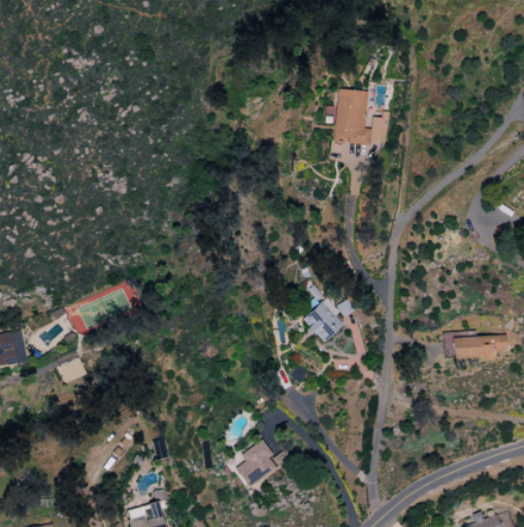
[(334,141),(387,144),(389,111),(383,110),(382,117),(372,117),(372,128),(365,128),(367,91),(337,89),(334,141)]
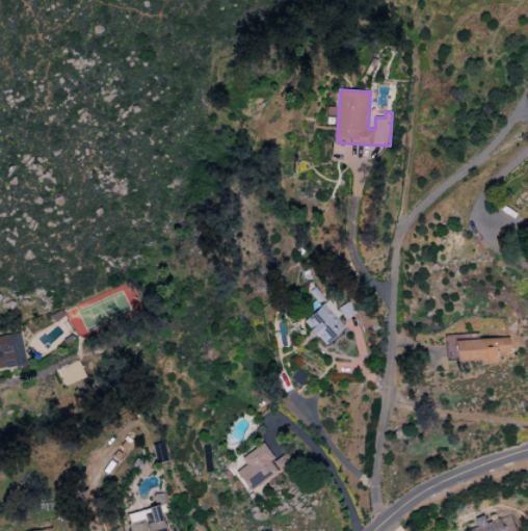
[(346,318),(358,313),(351,301),(340,307),(346,318)]
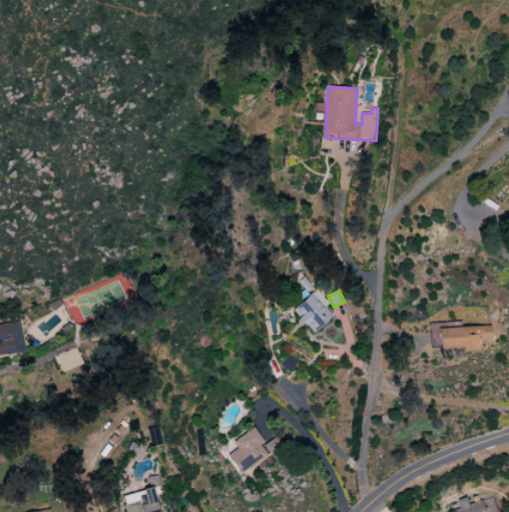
[(294,311),(315,333),(335,314),(314,292),(294,311)]
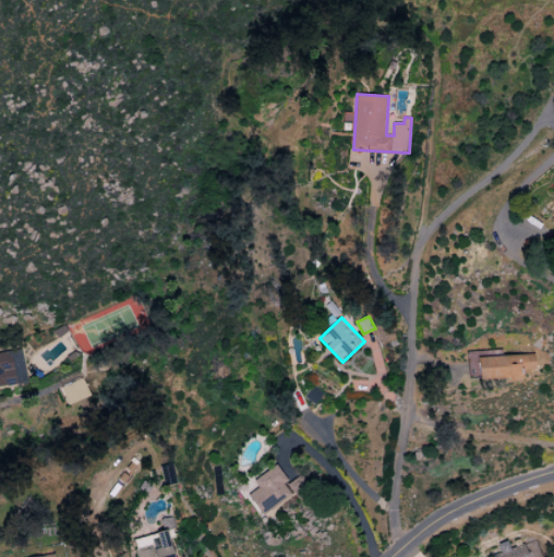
[(0,352),(0,386),(28,382),(23,349),(0,352)]
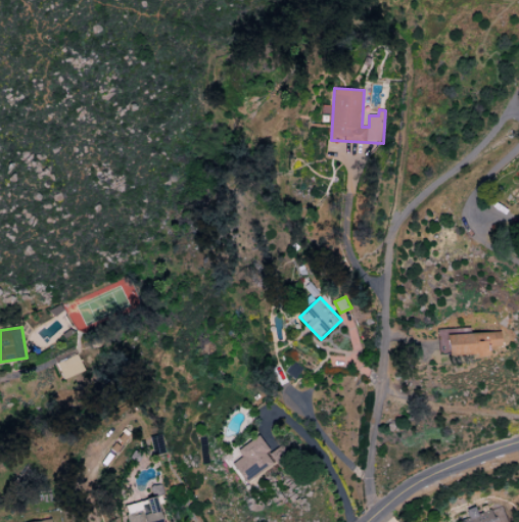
[(502,332),(449,334),(450,356),(489,353),(489,346),(503,346),(502,332)]
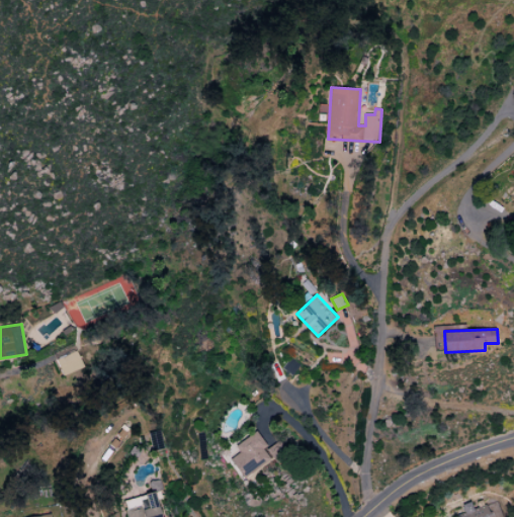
[(231,459),(244,478),(271,458),(265,449),(268,446),(258,431),(236,445),(241,452),(231,459)]
